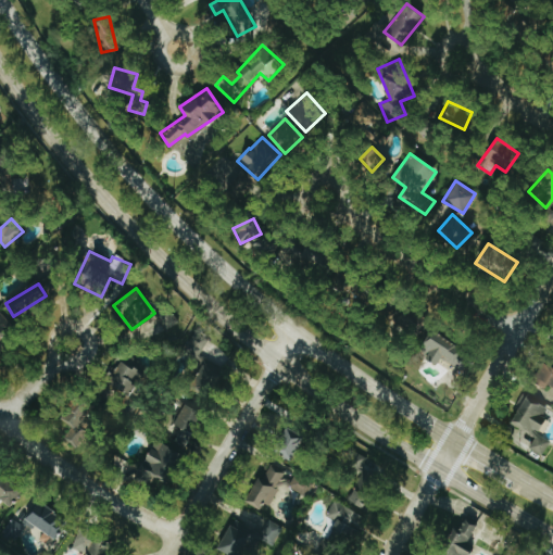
[(420,322),(406,302),(389,314),(404,333),(420,322)]
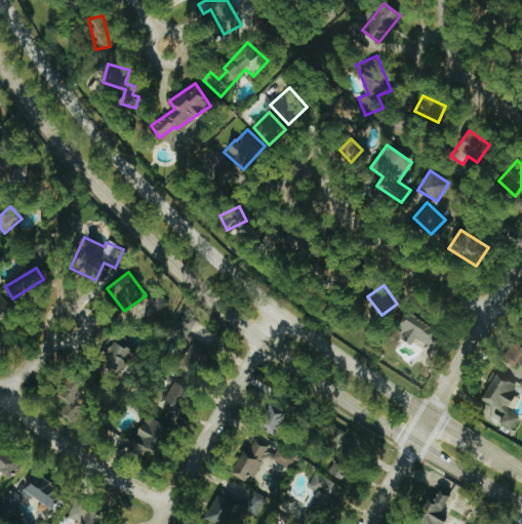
[(0,318),(11,309),(0,295),(0,318)]
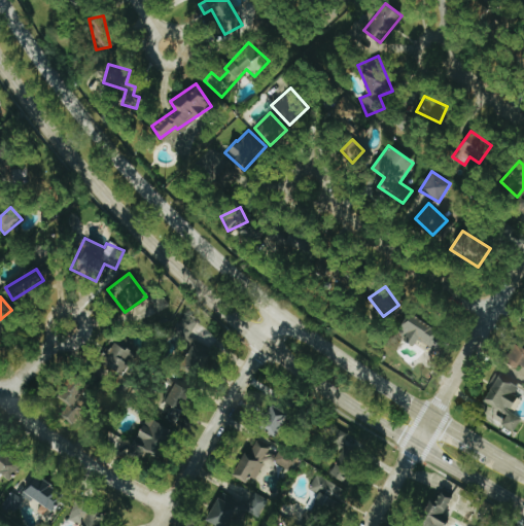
[(431,348),(442,334),(411,313),(396,336),(412,346),(417,339),(431,348)]
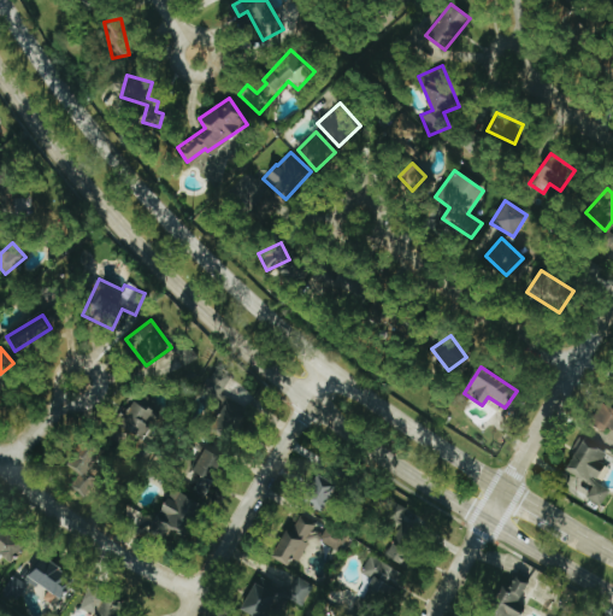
[(218,399),(225,379),(210,374),(202,394),(218,399)]
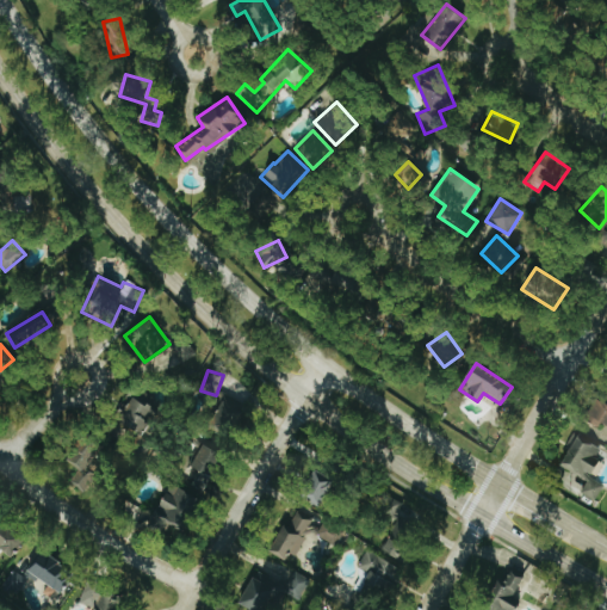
[(600,423),(606,425),(606,387),(602,386),(588,424),(598,427),(600,423)]
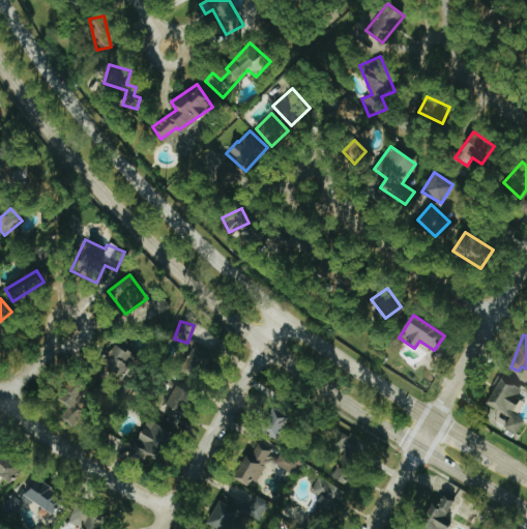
[(122,381),(137,357),(115,344),(99,368),(122,381)]
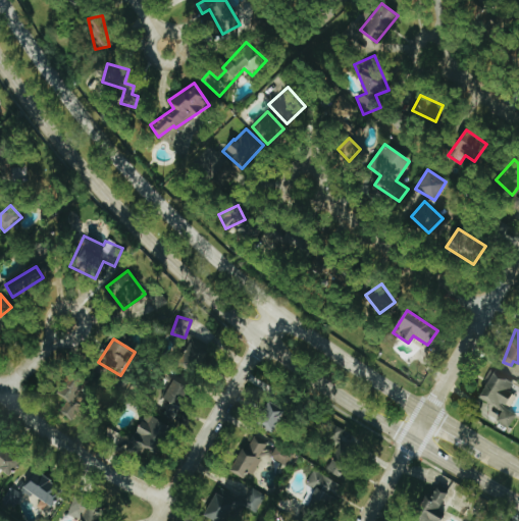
[(194,373),(208,349),(192,339),(176,363),(194,373)]
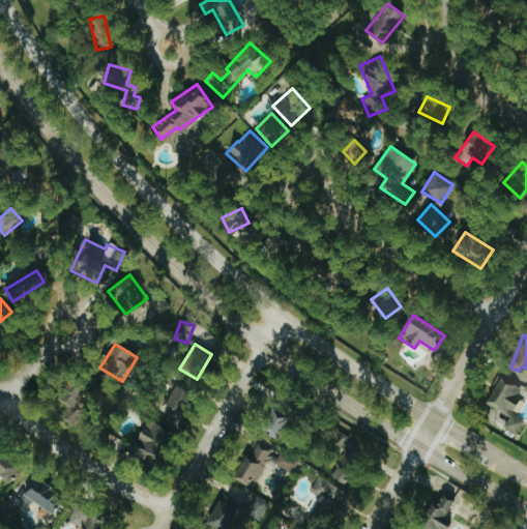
[(484,403),(508,416),(503,425),(516,433),(523,420),(510,413),(519,400),(515,398),(520,387),(499,375),(484,403)]
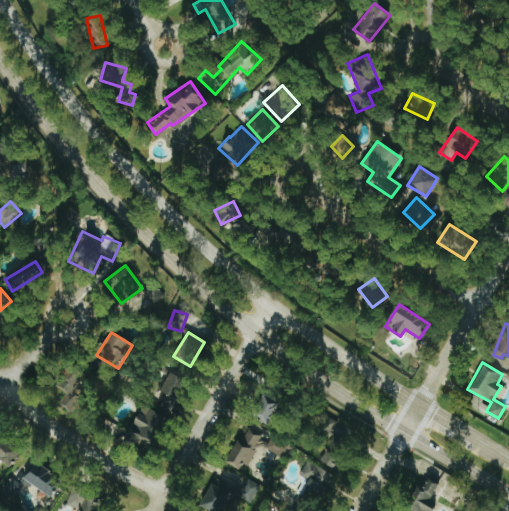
[(57,403),(67,410),(88,380),(68,366),(55,386),(64,392),(57,403)]
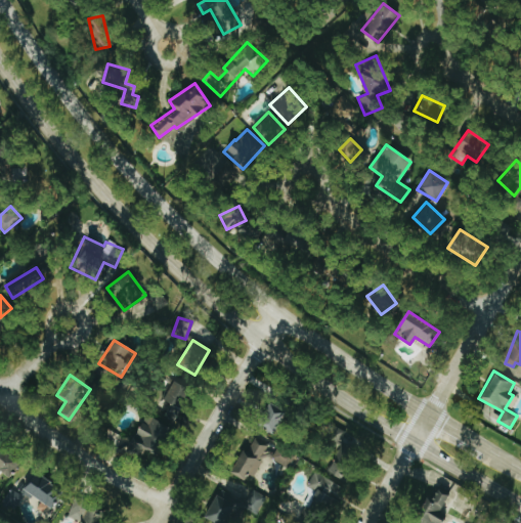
[(188,386),(170,381),(165,401),(182,406),(188,386)]
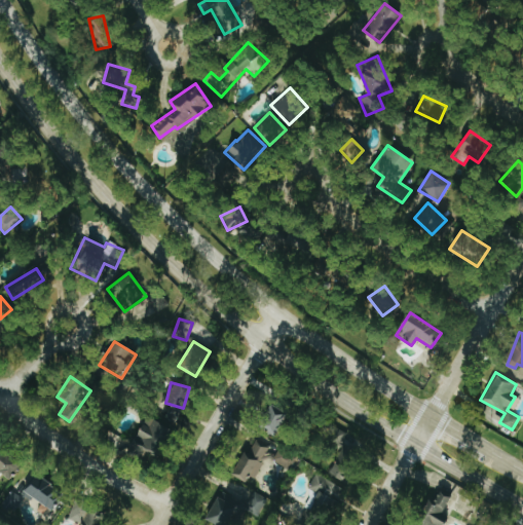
[(275,436),(287,413),(271,405),(260,427),(275,436)]
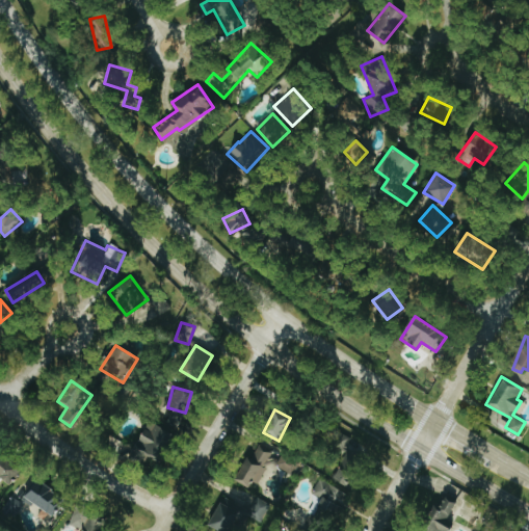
[(146,455),(157,461),(173,433),(147,420),(128,456),(141,463),(146,455)]
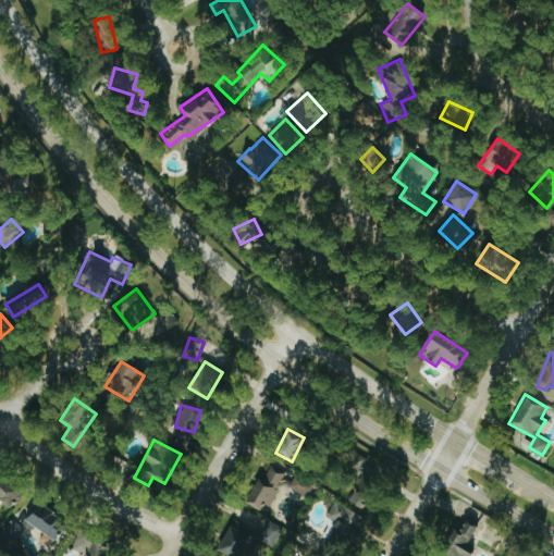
[(382,473),(364,464),(366,459),(356,454),(349,467),(361,473),(347,502),(364,509),(382,473)]
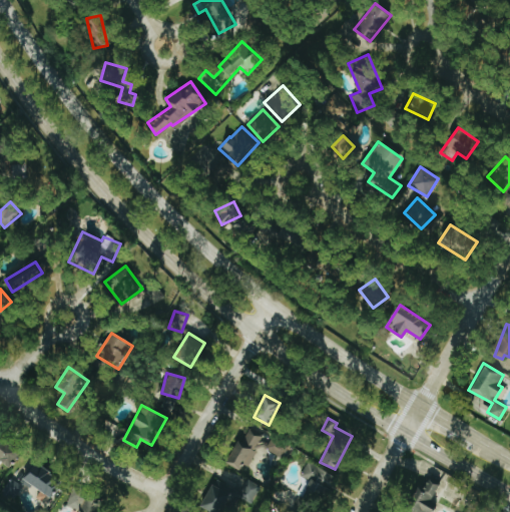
[(261,437),(246,429),(227,464),(238,470),(241,464),(244,466),(261,437)]
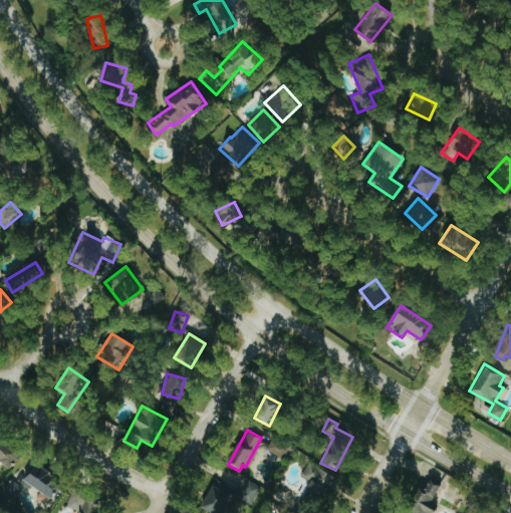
[(289,445),(272,436),(265,449),(281,458),(289,445)]
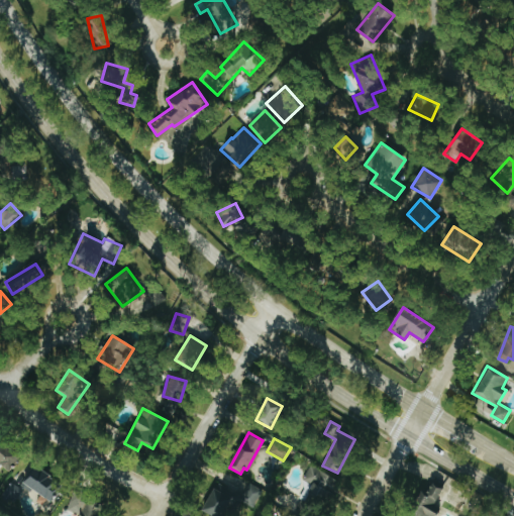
[(0,465),(8,471),(19,454),(0,440),(0,465)]
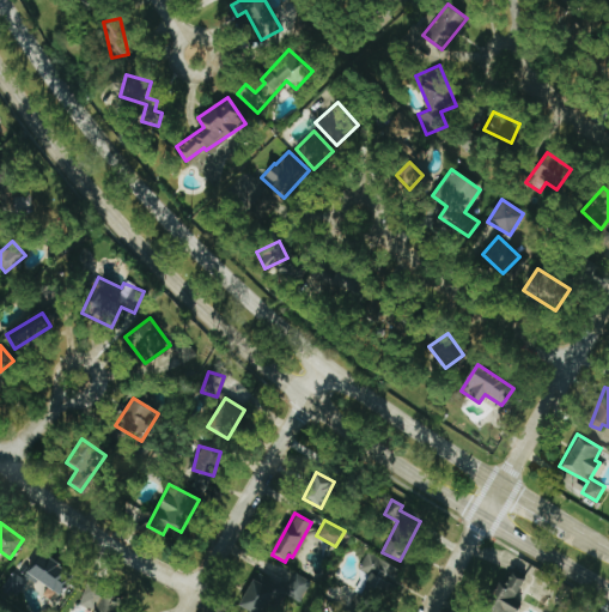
[(73,576),(43,552),(28,571),(49,589),(43,597),(52,604),(73,576)]
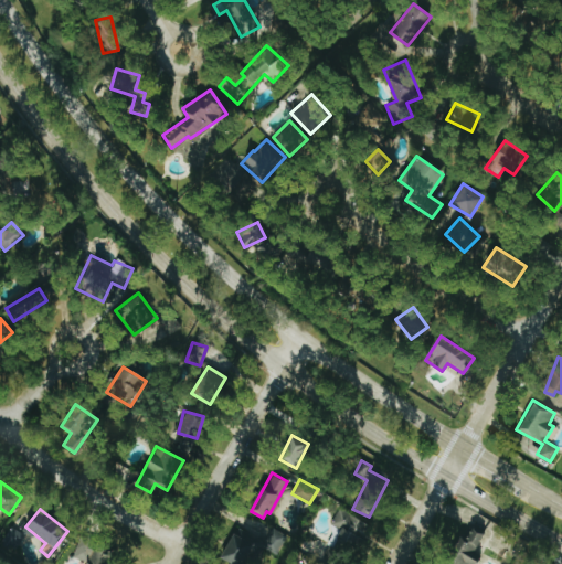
[(330,524),(338,528),(322,563),(324,563),(338,563),(340,559),(352,563),(370,523),(337,509),(330,524)]
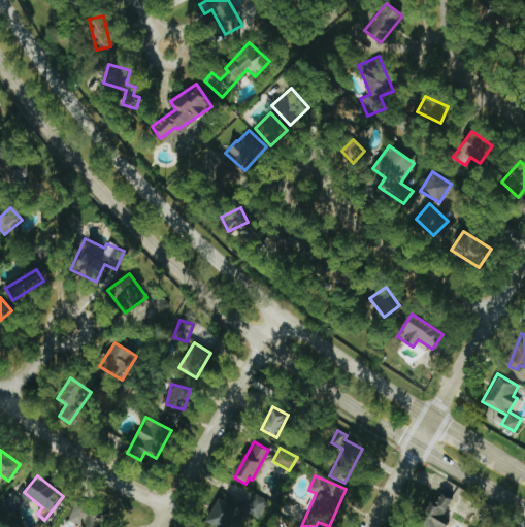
[(259,520),(268,500),(252,492),(242,512),(259,520)]
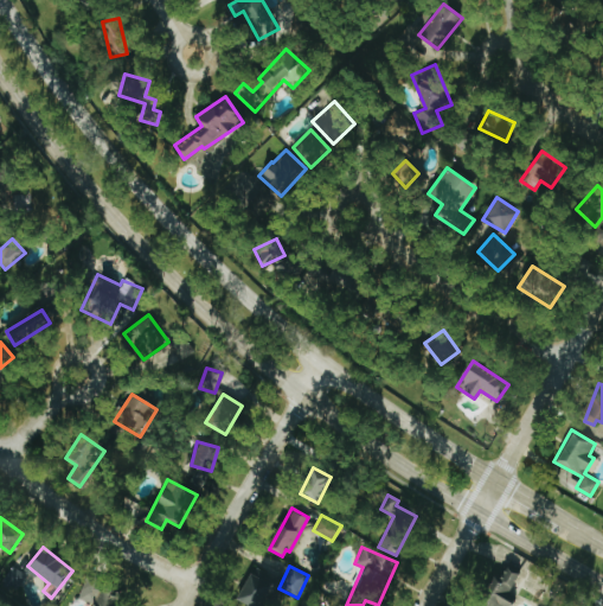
[(504,605),(521,575),(506,566),(499,579),(494,576),(479,605),(481,605),(504,605)]
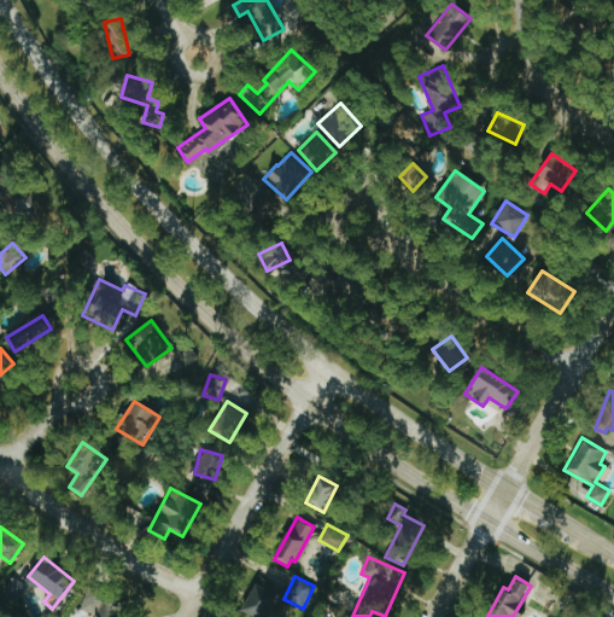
[(253,581),(240,612),(252,616),(267,616),(279,592),(253,581)]
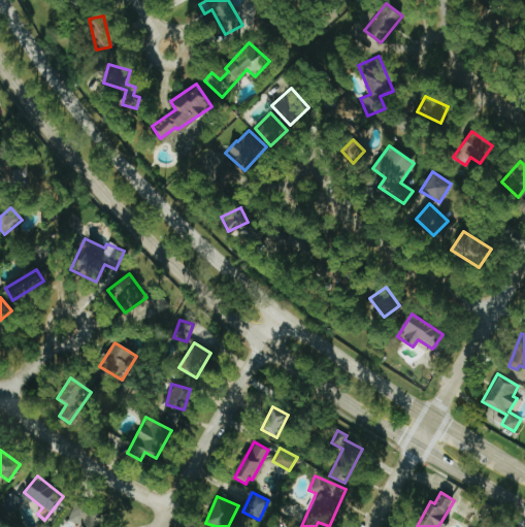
[(79,526),(102,526),(107,515),(73,503),(70,515),(84,519),(79,526)]
